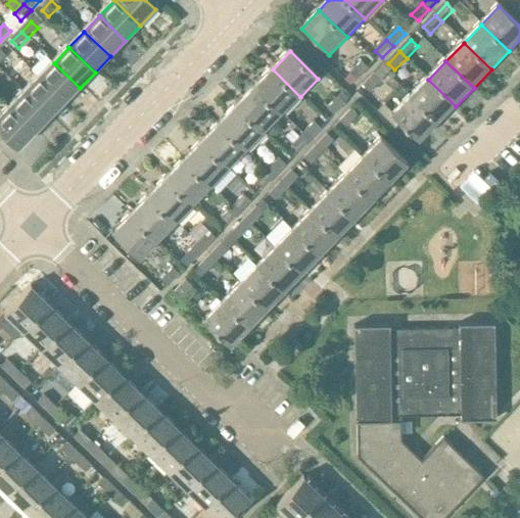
[(80,88),(54,63),(39,79),(64,103),(80,88)]
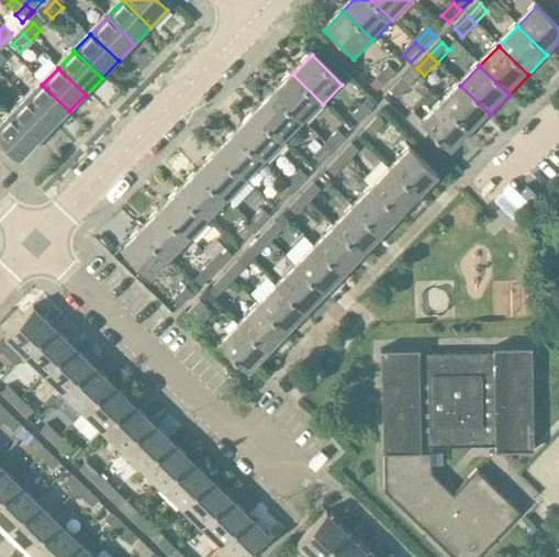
[(384,89),(398,76),(390,69),(377,82),(384,89)]
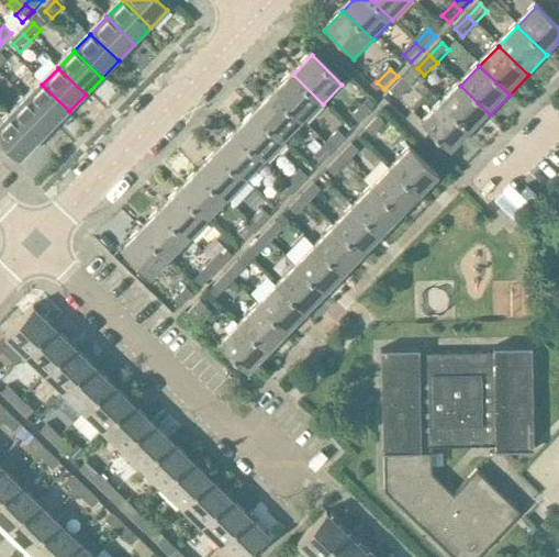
[(323,104),(293,75),(274,95),(304,123),(323,104)]
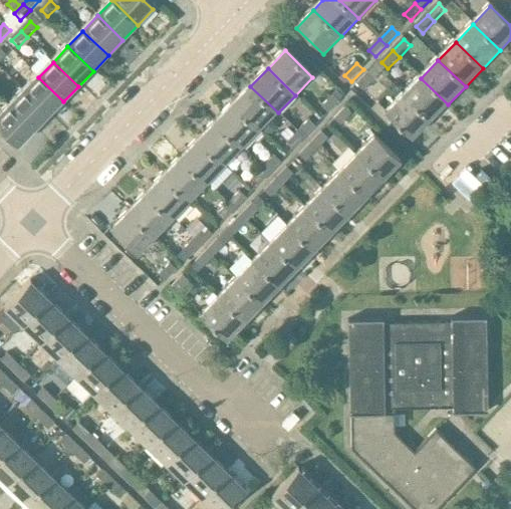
[(363,93),(375,81),(368,75),(357,86),(363,93)]
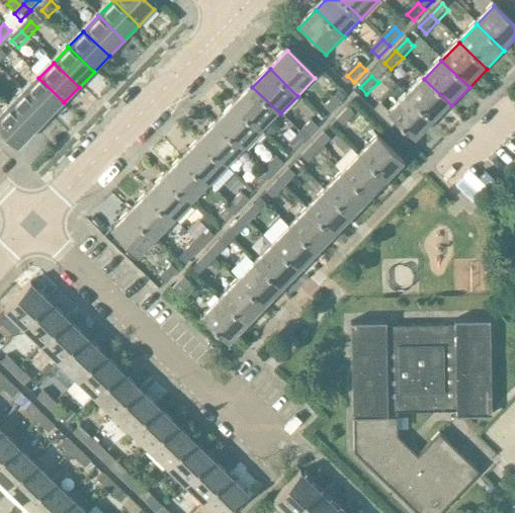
[(64,102),(38,78),(23,93),(49,118),(64,102)]
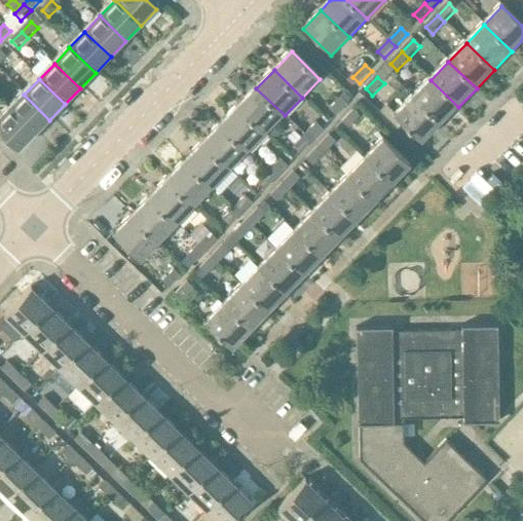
[(458,107),(431,80),(413,98),(441,125),(458,107)]
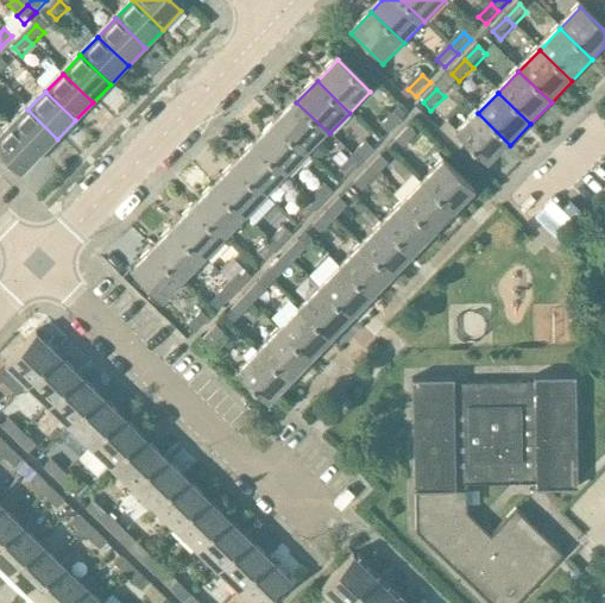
[(329,133),(296,102),(276,124),(308,155),(329,133)]
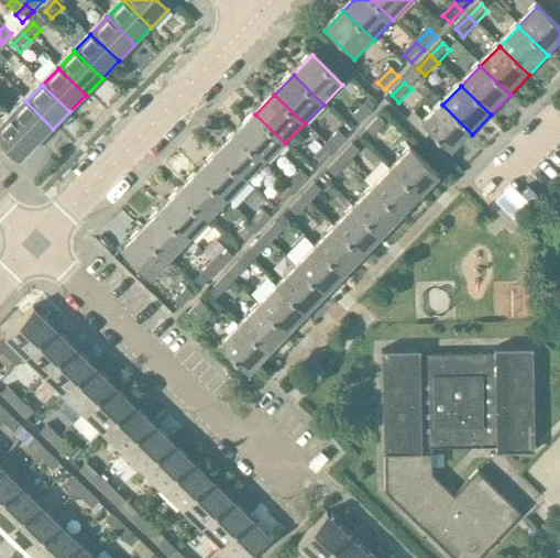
[(53,129),(25,101),(9,119),(37,145),(53,129)]
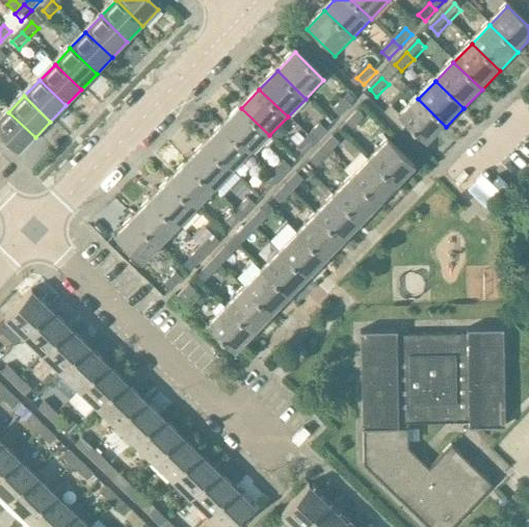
[(346,101),(335,113),(341,120),(353,108),(352,107),(356,103),(350,97),(346,101)]
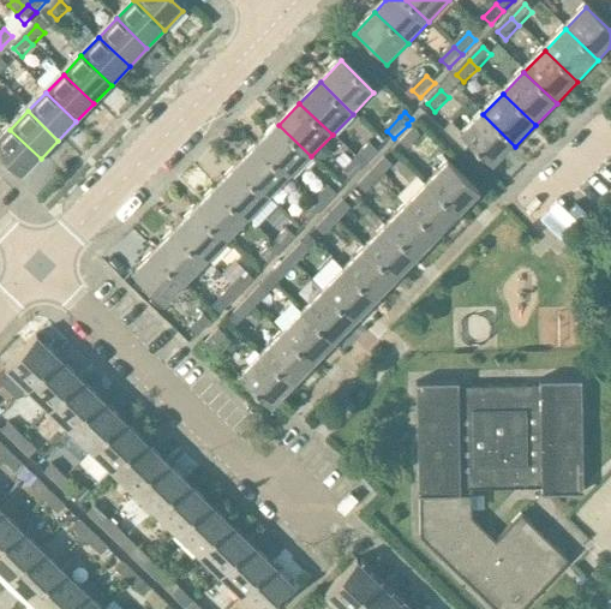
[(515,147),(483,114),(461,136),(495,168),(515,147)]
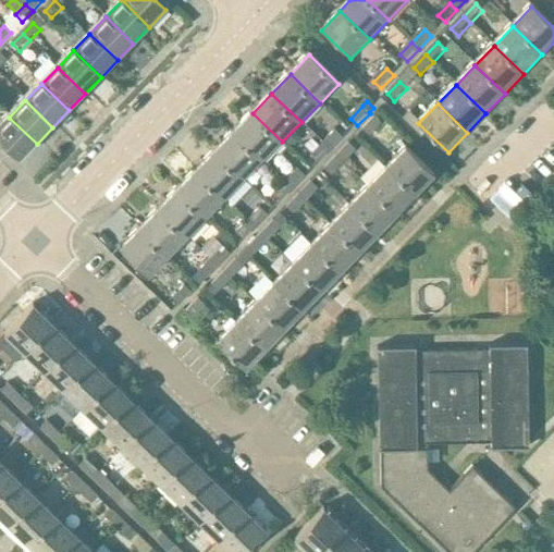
[(282,142),(253,113),(234,133),(263,161),(282,142)]
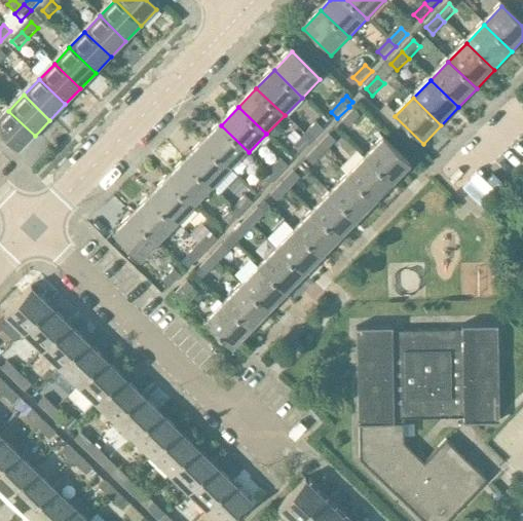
[(35,136),(8,111),(0,118),(0,133),(20,151),(35,136)]
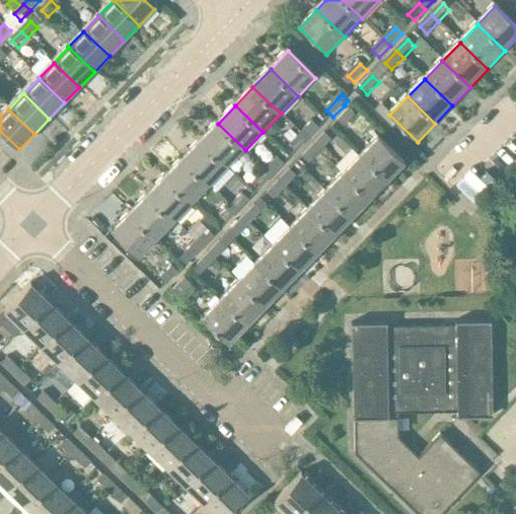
[(345,129),(357,117),(350,111),(339,123),(345,129)]
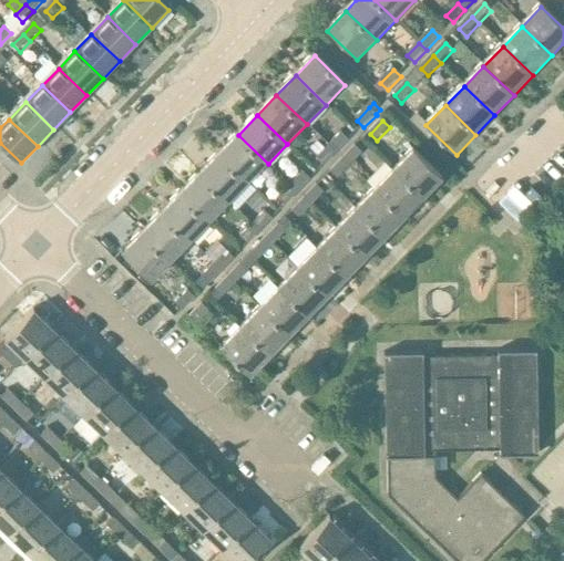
[(268,164),(238,135),(218,155),(249,184),(268,164)]
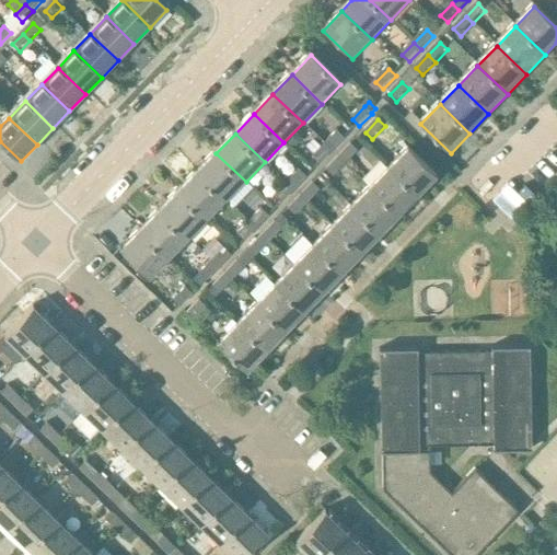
[(334,152),(346,140),(338,134),(326,146),(334,152)]
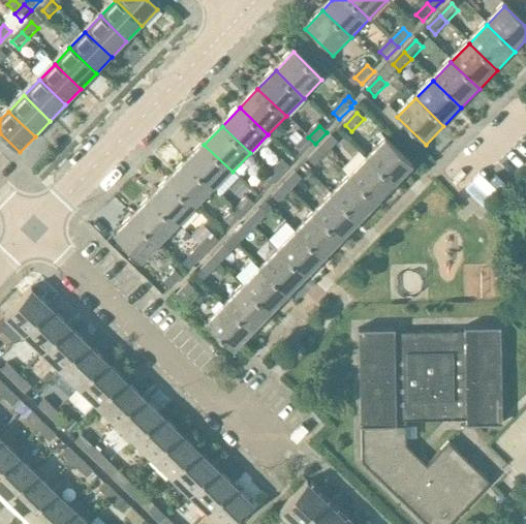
[(303,156),(315,144),(308,137),(297,150),(303,156)]
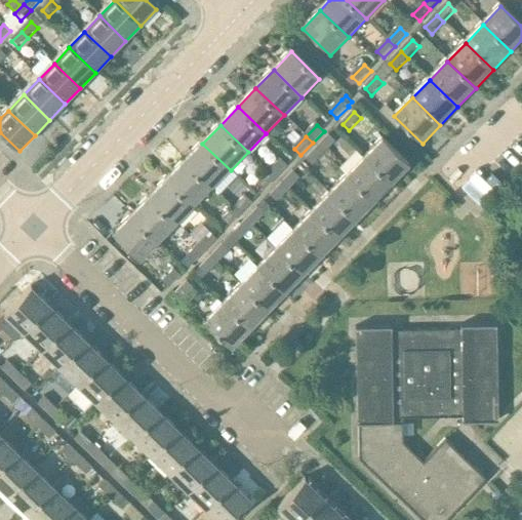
[(325,155),(336,144),(329,137),(319,149),(325,155)]
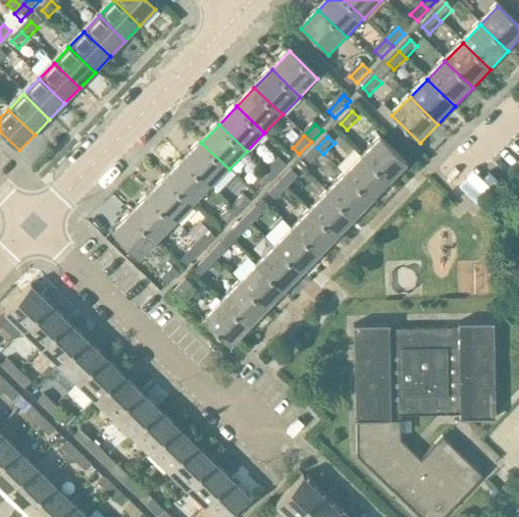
[(409,166),(380,139),(363,157),(391,185),(409,166)]
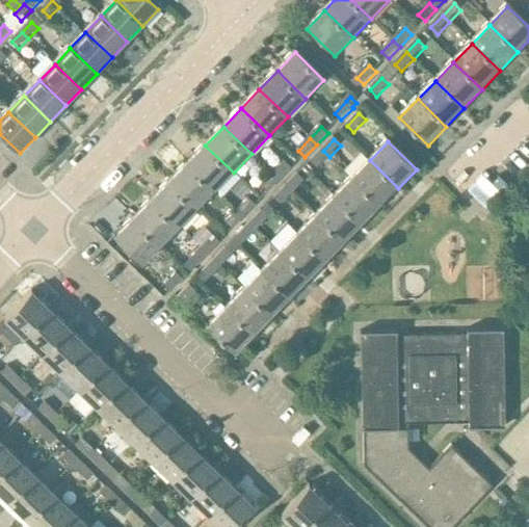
[(234,173),(205,146),(187,164),(216,191),(234,173)]
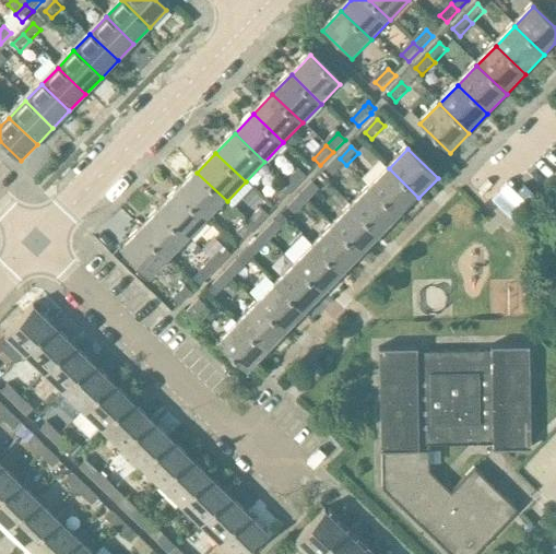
[(333,178),(346,165),(340,158),(327,172),(333,178)]
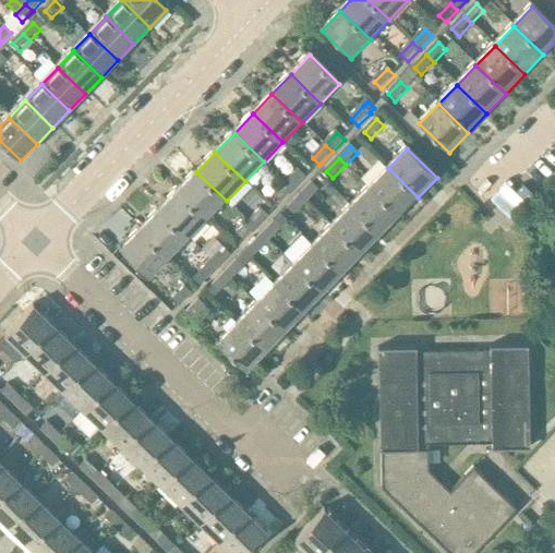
[(418,197),(388,168),(370,188),(399,217),(418,197)]
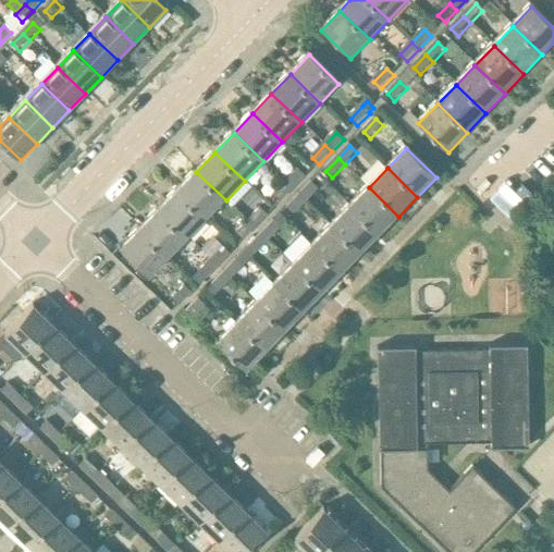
[(226,200),(196,172),(177,192),(207,220),(226,200)]
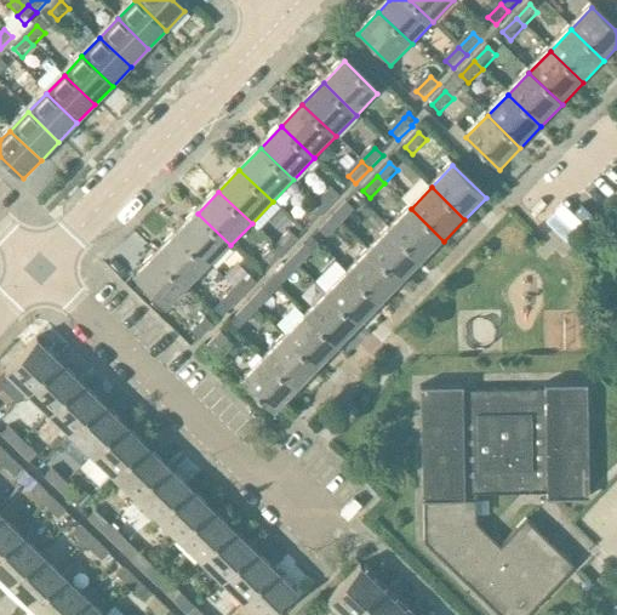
[(327,212),(341,199),(333,192),(320,205),(327,212)]
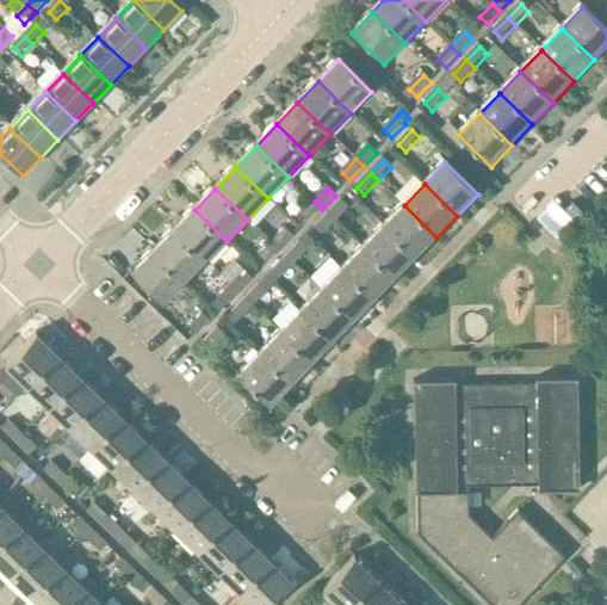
[(309,223),(322,209),(315,202),(301,216),(309,223)]
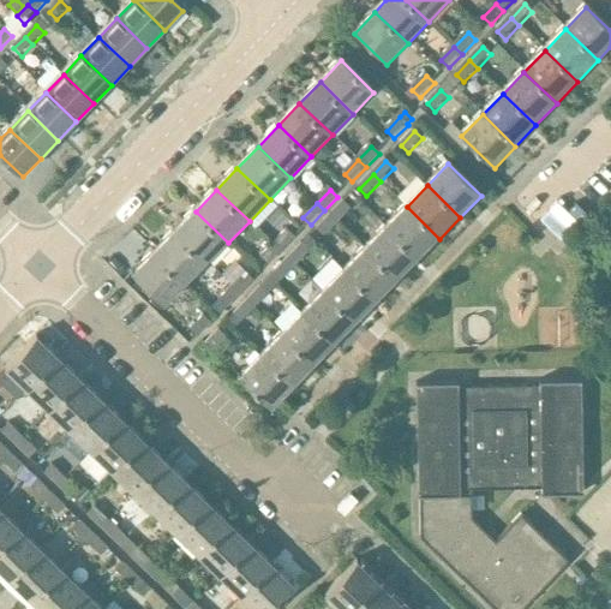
[(339,225),(352,212),(345,204),(331,218),(339,225)]
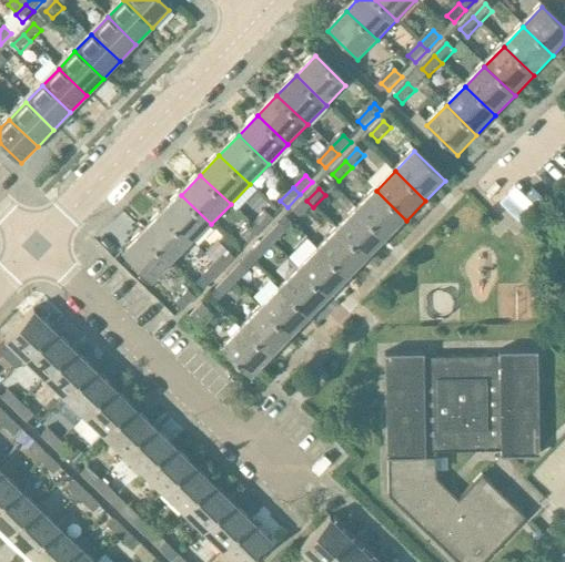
[(406,221),(376,191),(356,211),(387,239),(406,221)]
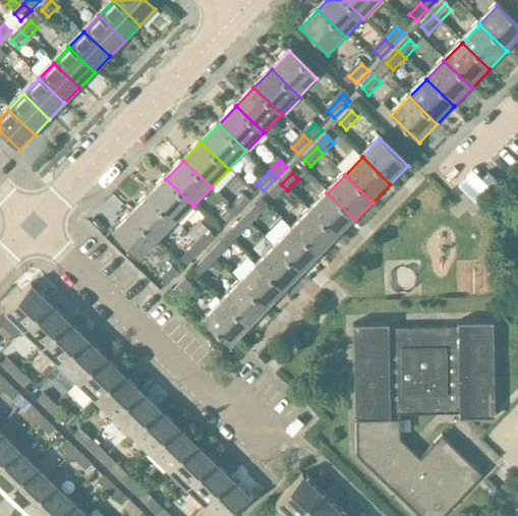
[(193,206),(166,179),(149,197),(176,224),(193,206)]
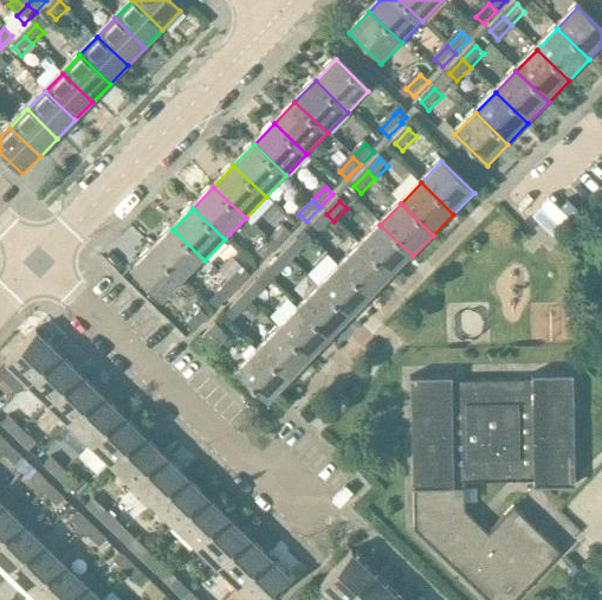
[(321,236),(334,221),(327,214),(314,227),(321,236)]
